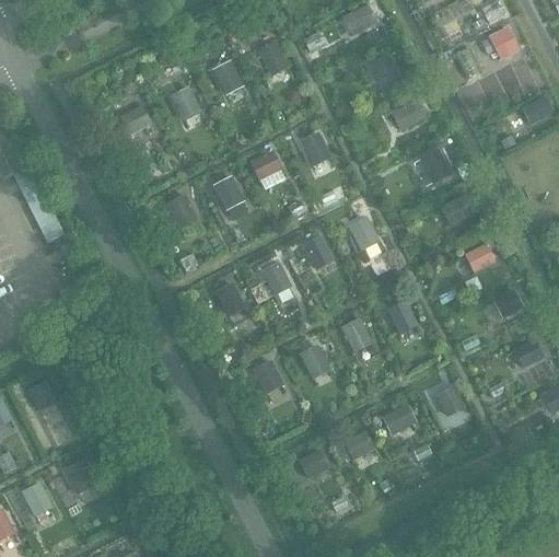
[(369,6),(346,16),(353,33),(376,21),(369,6)]
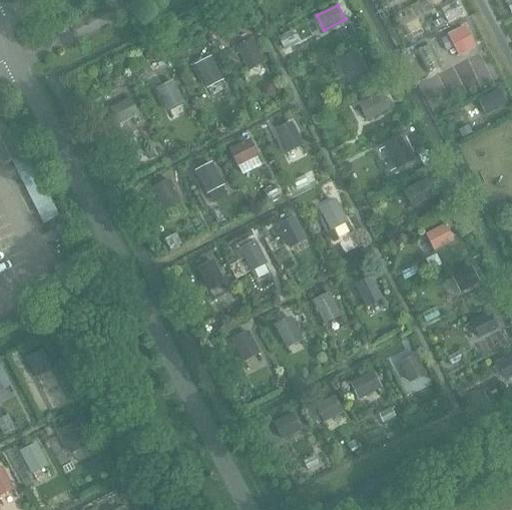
[(61,18),(55,21),(54,22),(60,33),(67,29),(61,18)]
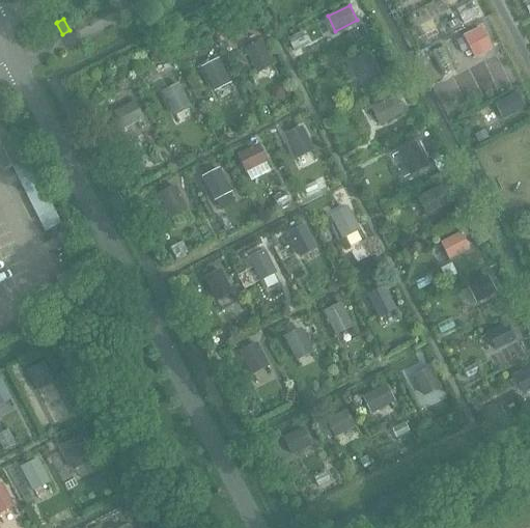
[(473,52),(491,43),(481,25),(464,34),(473,52)]
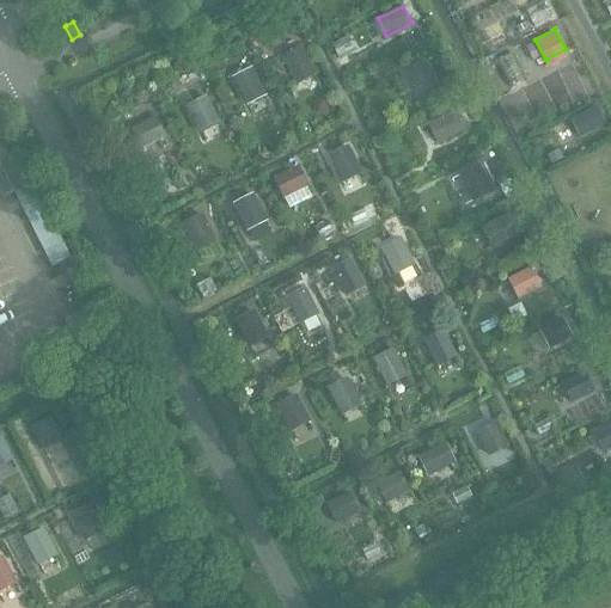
[(349,35),(333,43),(340,56),(356,47),(349,35)]
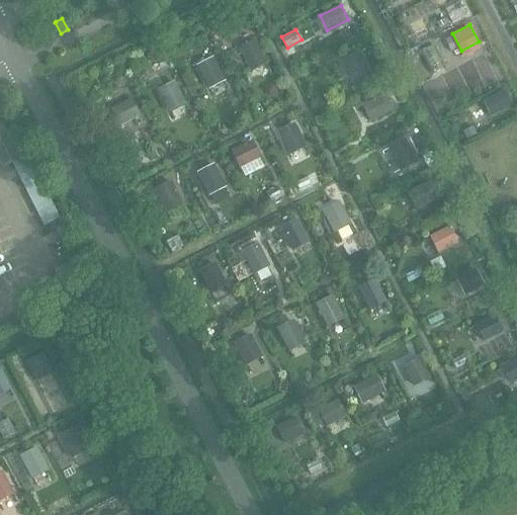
[(255,39),(242,47),(253,68),(267,61),(255,39)]
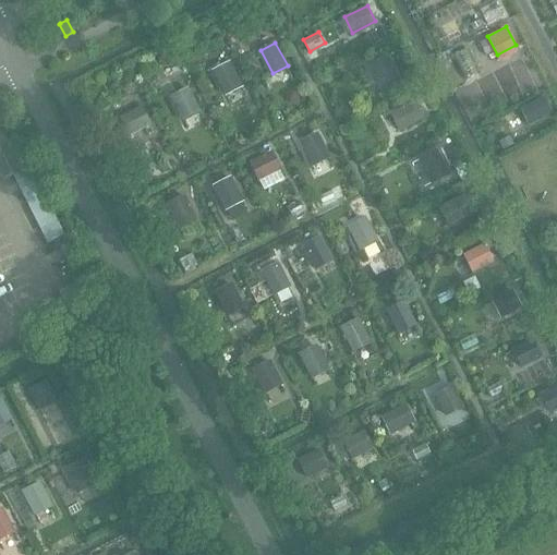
[(467,48),(456,53),(468,77),(479,73),(467,48)]
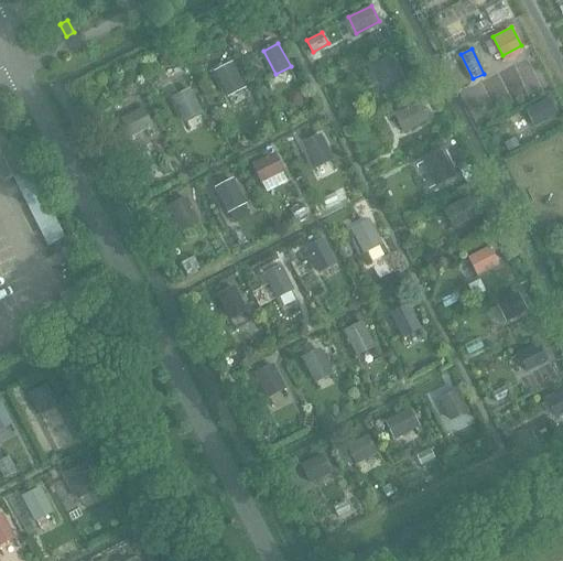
[(391,55),(376,63),(386,83),(401,74),(391,55)]
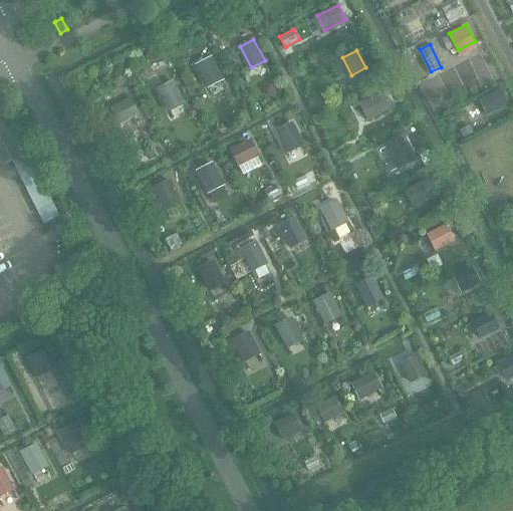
[(211,56),(197,62),(208,84),(222,77),(211,56)]
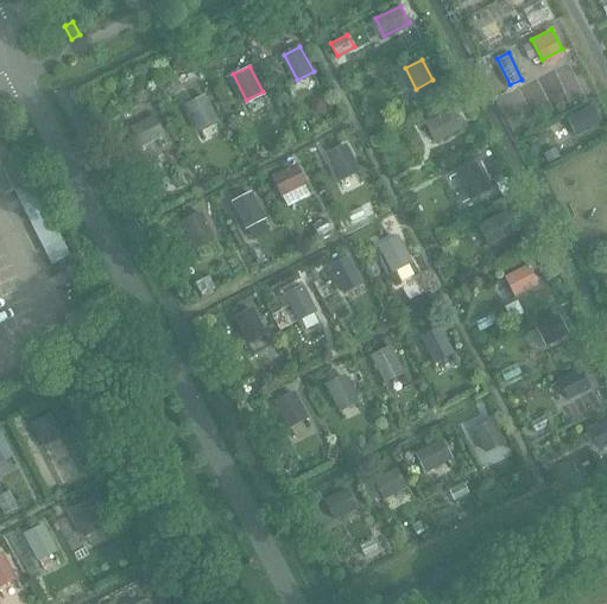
[(204,94),(188,102),(201,127),(217,119),(204,94)]
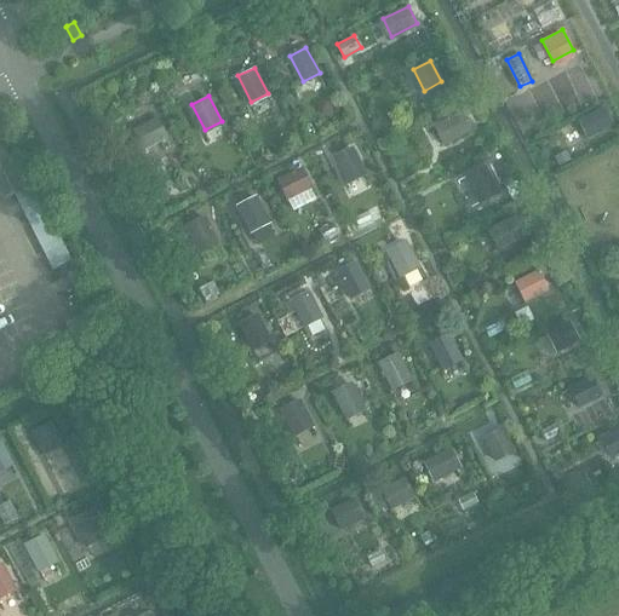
[(606,108),(580,120),(589,138),(614,126),(606,108)]
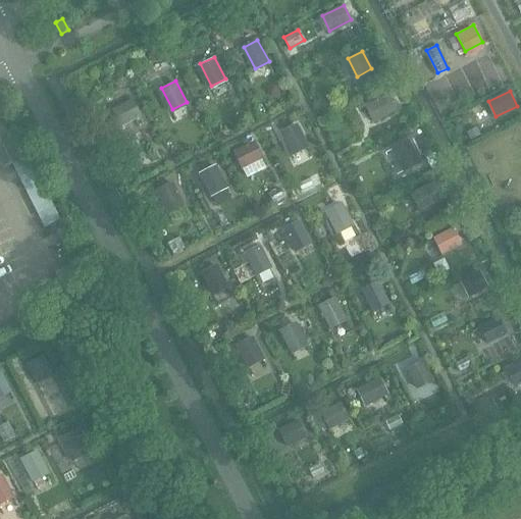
[(389,94),(368,105),(375,119),(397,108),(389,94)]
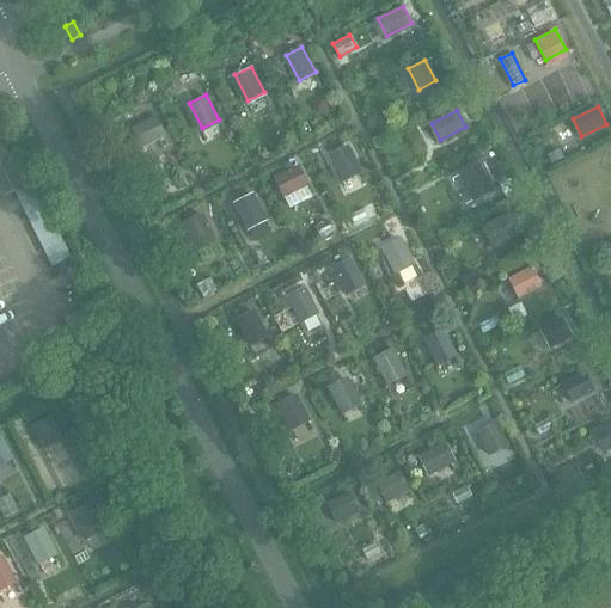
[(156,115),(133,127),(142,145),(166,134),(156,115)]
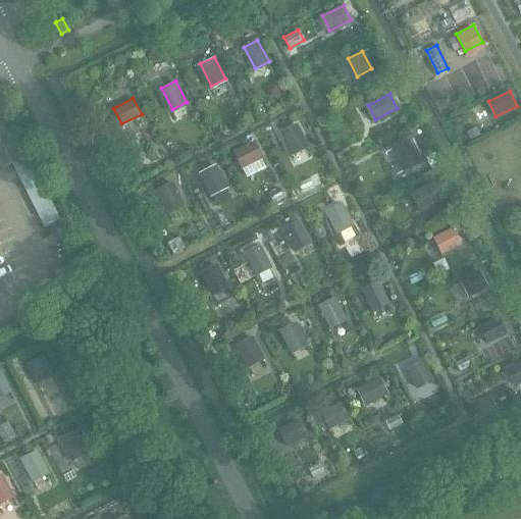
[(21,157),(0,115),(0,159),(4,166),(21,157)]
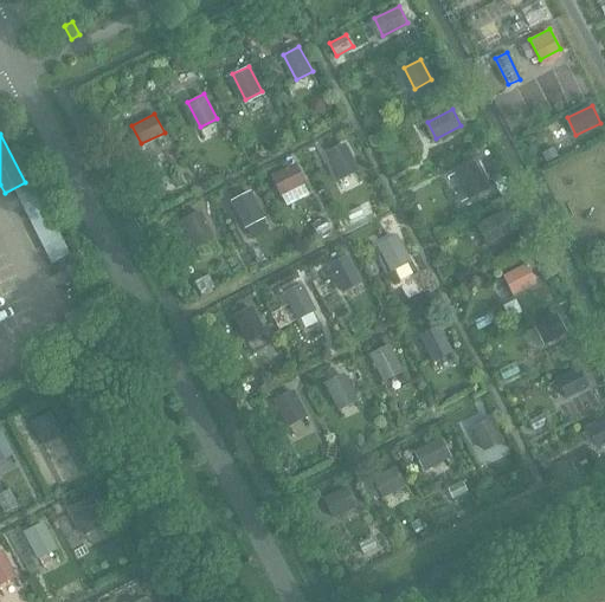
[(345,143),(327,153),(341,177),(358,168),(345,143)]
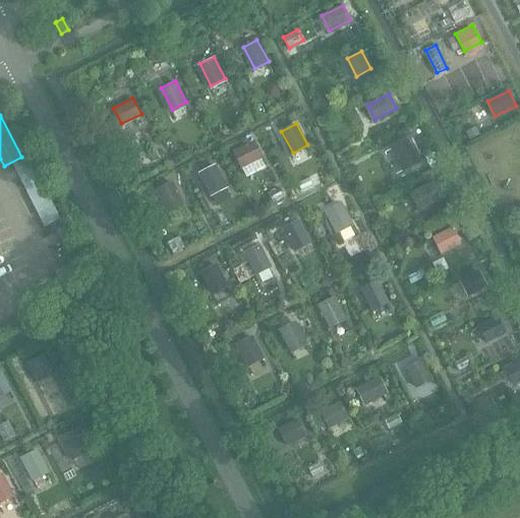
[(477,126),(466,132),(470,138),(480,133),(477,126)]
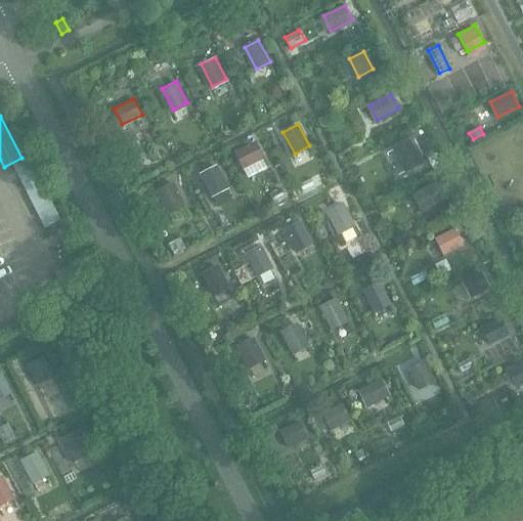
[(409,140),(395,147),(406,169),(422,162),(409,140)]
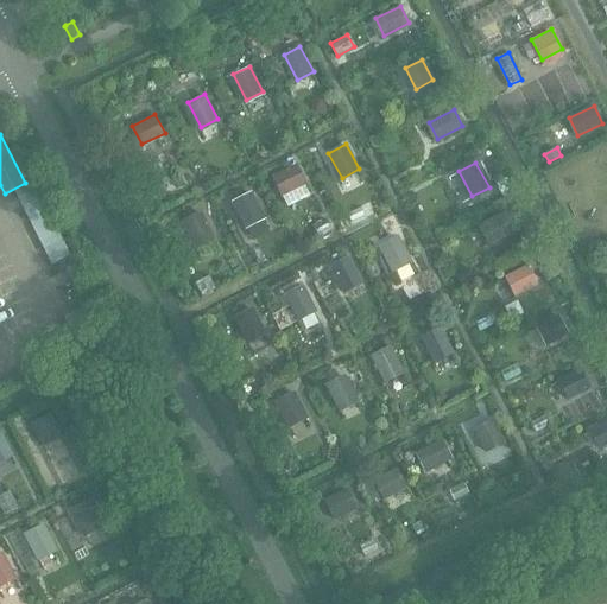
[(296,164),(273,176),(283,194),(305,182),(296,164)]
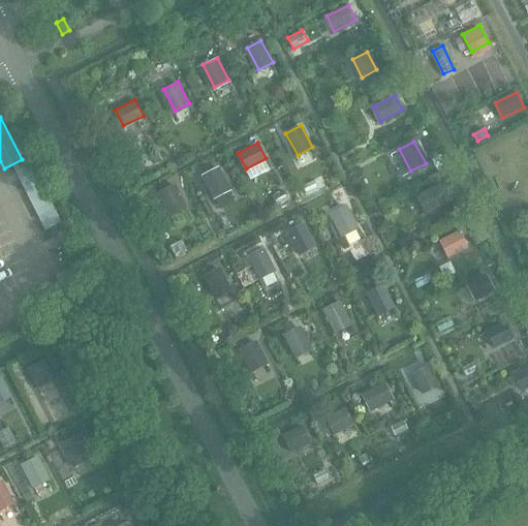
[(218,166),(204,175),(215,196),(229,189),(218,166)]
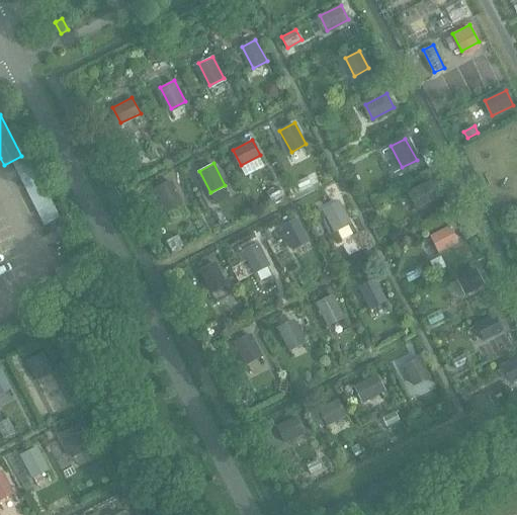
[(171,180),(156,187),(168,208),(182,201),(171,180)]
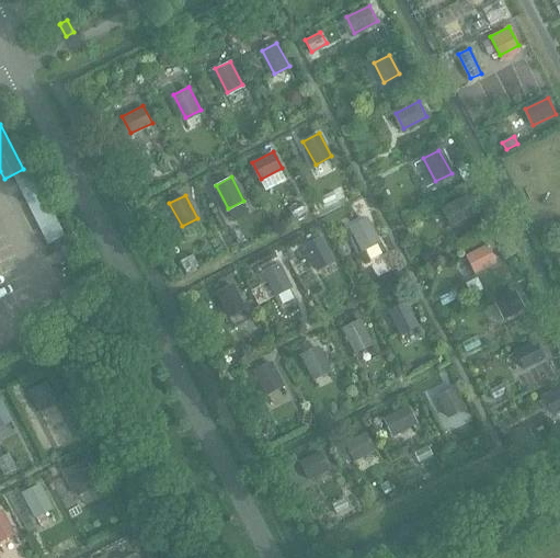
[(467,196),(444,208),(452,223),(475,212),(467,196)]
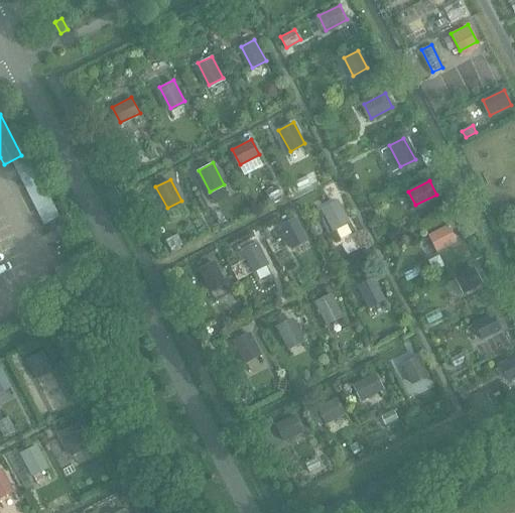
[(338,200),(324,207),(335,228),(349,221),(338,200)]
